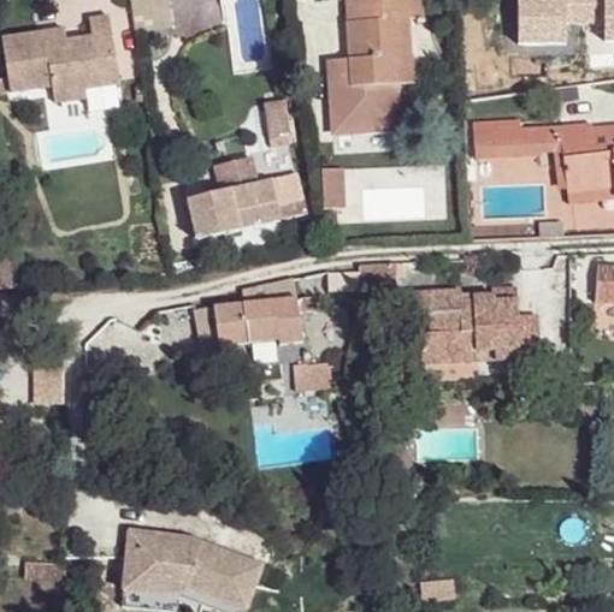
[(141,0),(135,0),(139,27),(175,22),(171,0),(141,0)]
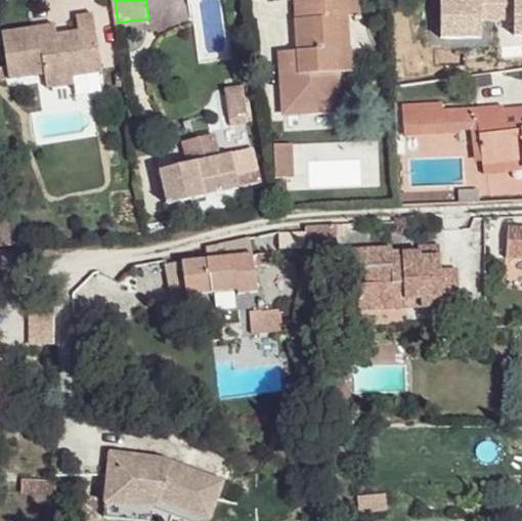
[(279,72),(280,107),(315,105),(314,94),(335,94),(335,68),(335,44),(347,43),(346,12),(356,12),(354,0),(318,0),(318,14),(294,15),(295,48),(295,72),(279,72)]
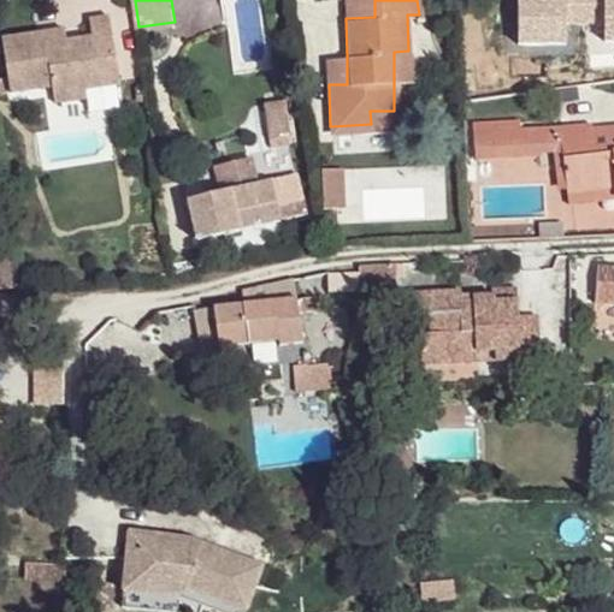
[(344,0),(346,18),(375,17),(375,0),(344,0)]
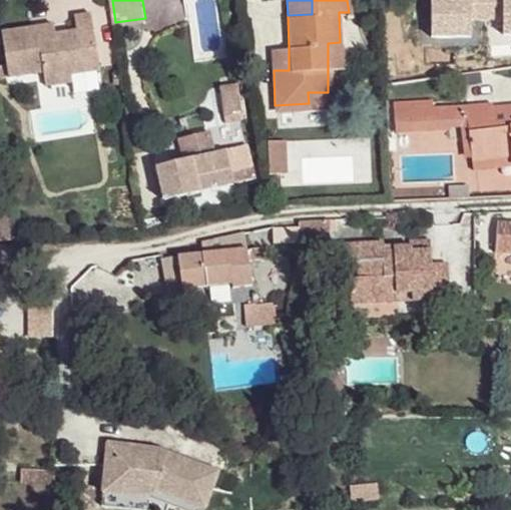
[(430,0),(431,34),(469,33),(469,18),(501,17),(502,31),(510,30),(510,0),(430,0)]
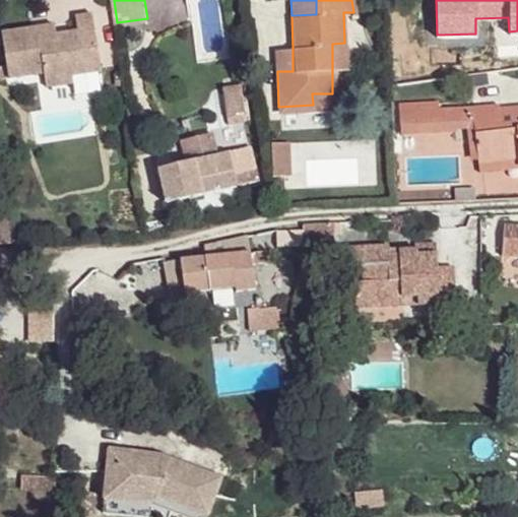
[(46,70),(48,84),(76,81),(75,71),(103,68),(95,10),(78,11),(80,27),(60,29),(59,20),(4,27),(10,74),(46,70)]
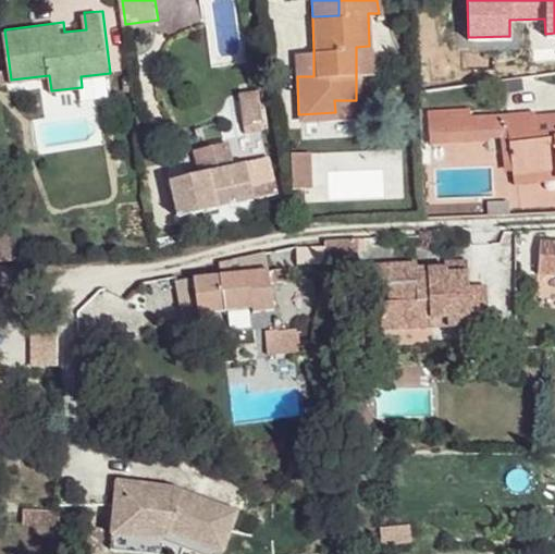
[(369,46),(356,47),(356,72),(370,72),(369,46)]
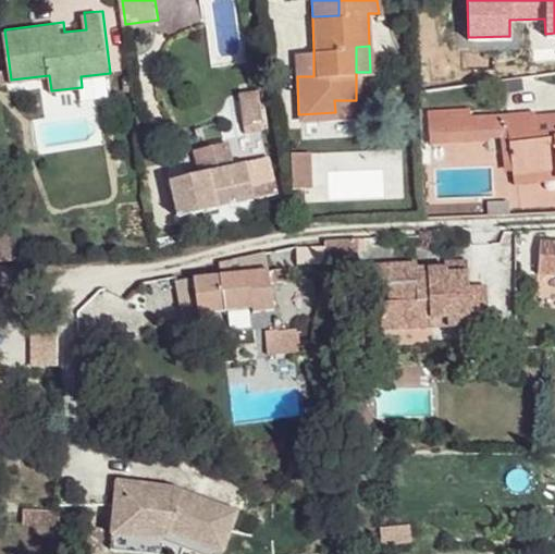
[(313,51),(295,51),(297,76),(313,76),(313,51)]
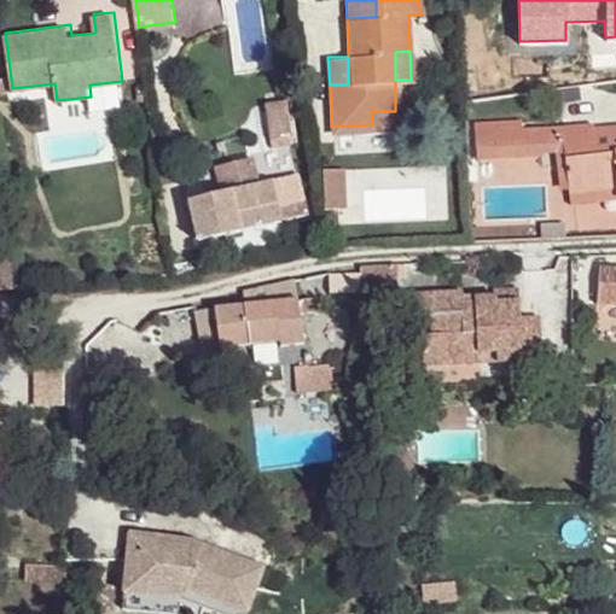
[(296,141),(288,95),(262,99),(271,146),(296,141)]
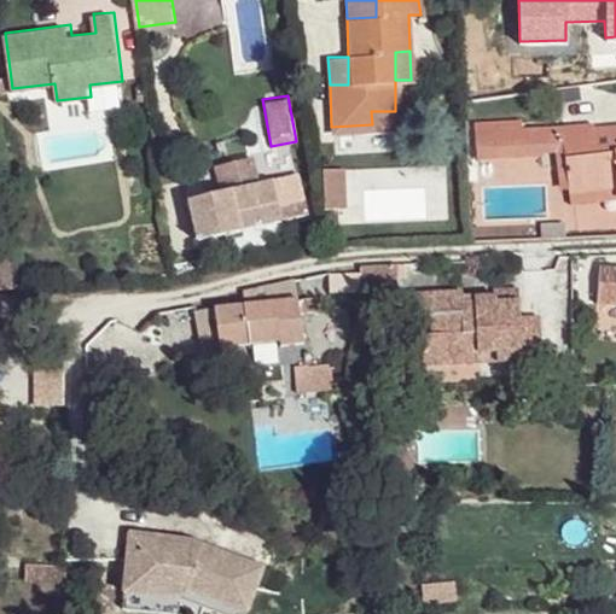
[(395,111),(371,111),(372,124),(396,124),(395,111)]
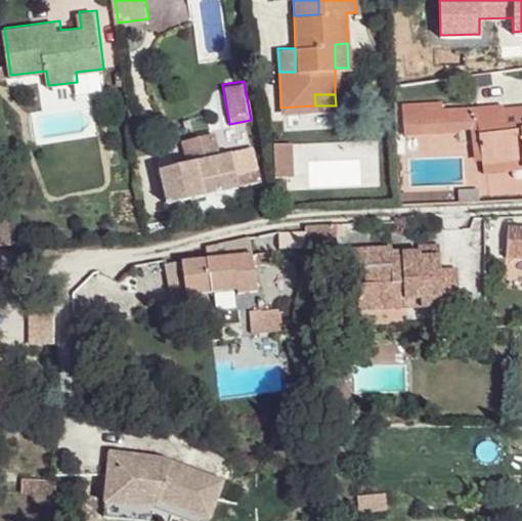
[(442,103),(403,104),(405,125),(477,120),(477,111),(476,105),(443,110),(442,103)]
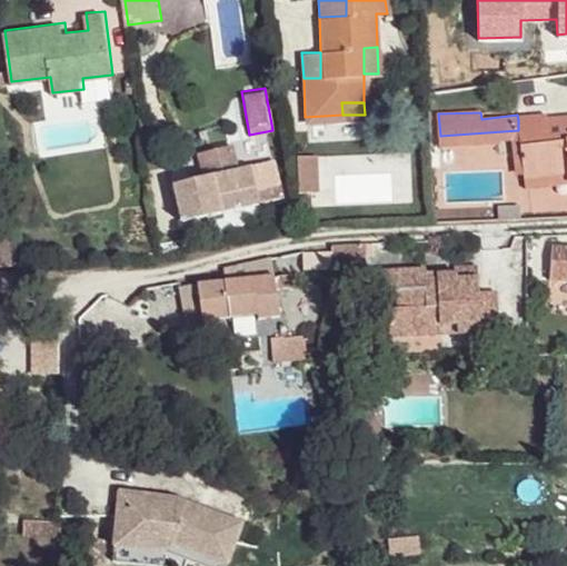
[(566,115),(540,117),(544,140),(520,144),(524,172),(566,169),(566,115)]
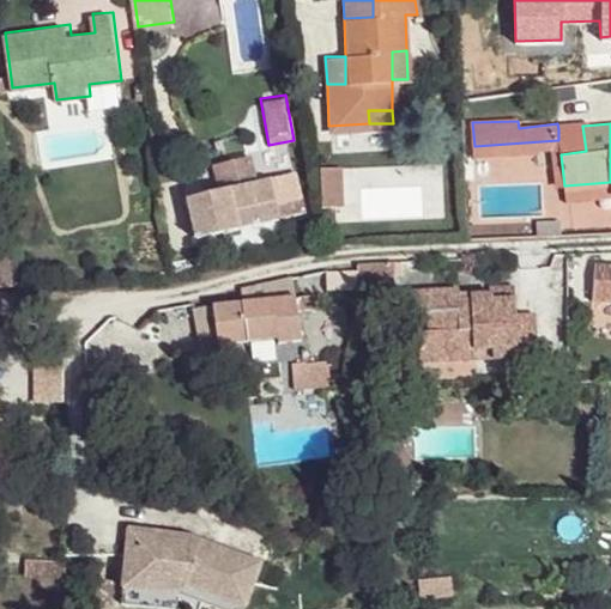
[(582,126),(558,129),(561,154),(586,151),(582,126)]
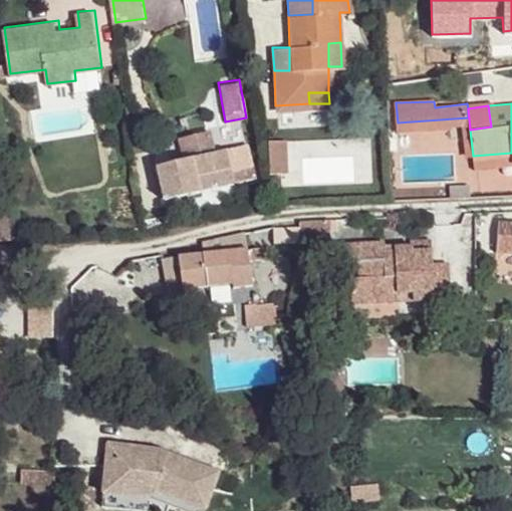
[(179,156),(156,161),(162,192),(253,173),(246,141),(214,148),(209,126),(174,134),(179,156)]
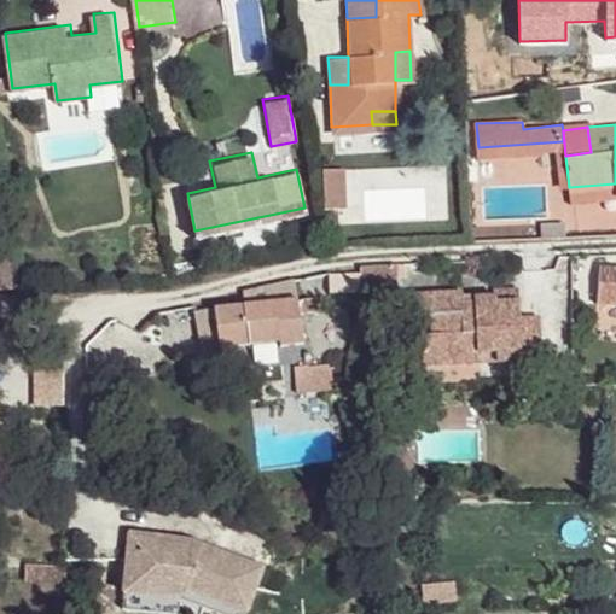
[(478,157),(480,174),(522,171),(521,155),(478,157)]
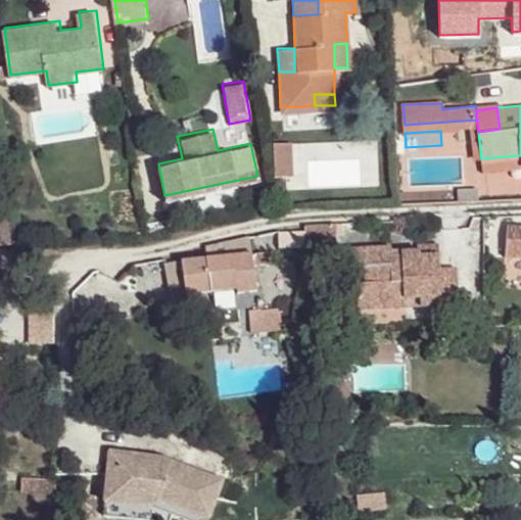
[(286,142),(270,144),(276,177),(292,176),(286,142)]
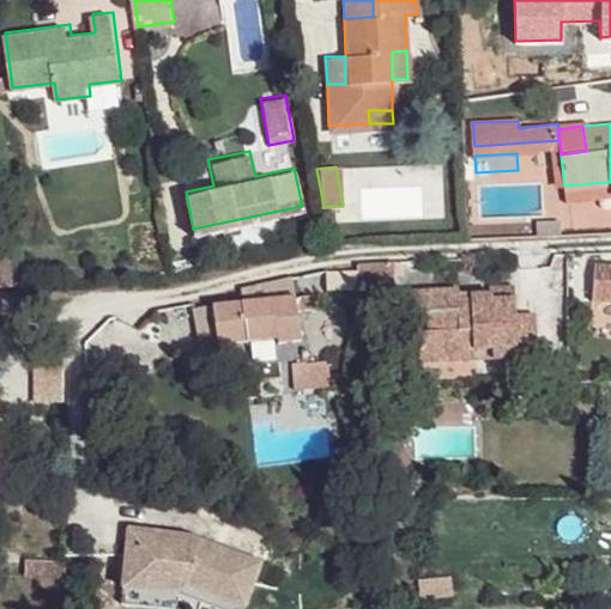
[(610,260),(594,260),(592,296),(610,297),(610,260)]
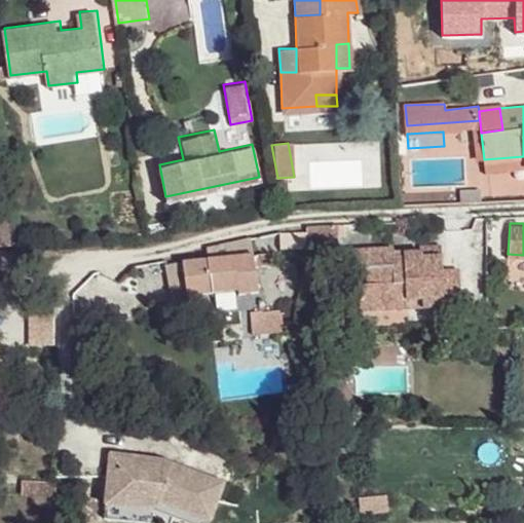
[(303,228),(279,232),(282,250),(304,245),(303,228)]
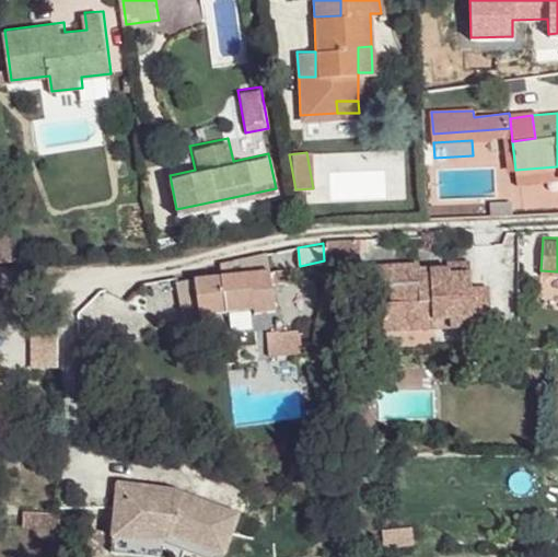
[(265,253),(220,264),(221,273),(267,266),(265,253)]
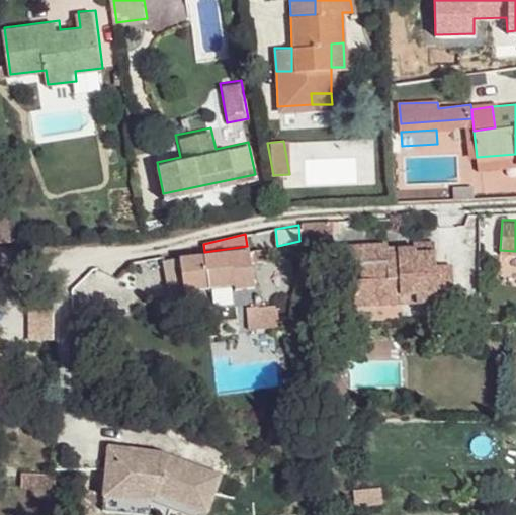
[(354,240),(347,241),(347,262),(360,262),(375,262),(373,277),(360,278),(354,278),(355,304),(400,303),(401,293),(399,247),(389,248),(388,240),(381,240),(380,244),(353,245),(354,240)]
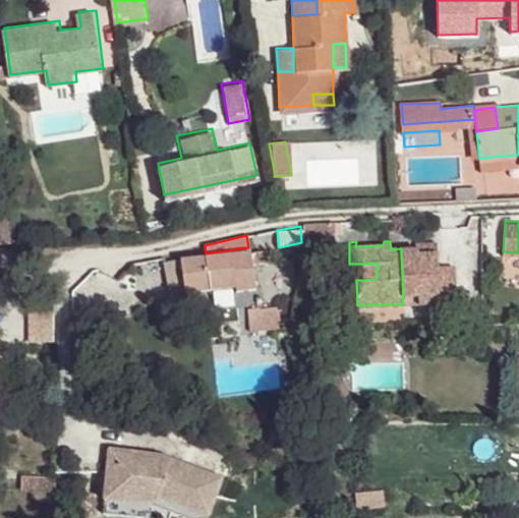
[(401,245),(401,248),(403,295),(418,295),(419,303),(439,301),(438,299),(438,263),(436,249),(417,249),(417,246),(401,245)]
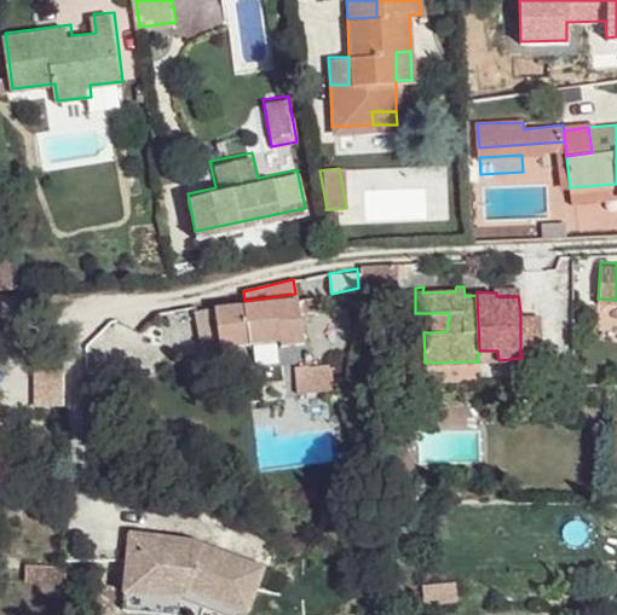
[(295,294),(244,301),(248,343),(255,367),(282,363),(281,348),(303,343),(299,314),(297,299),(295,294)]
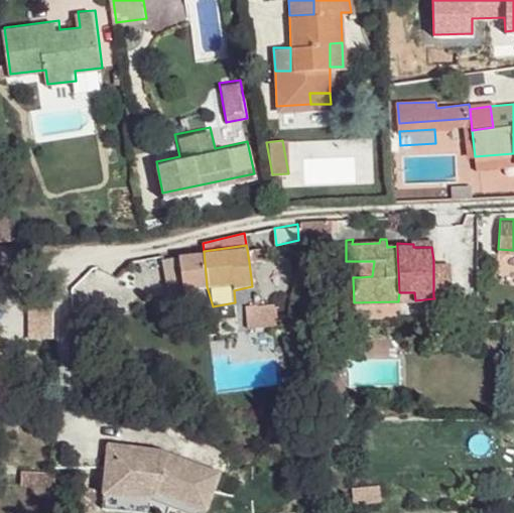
[(261,247),(247,249),(249,262),(262,259),(261,247)]
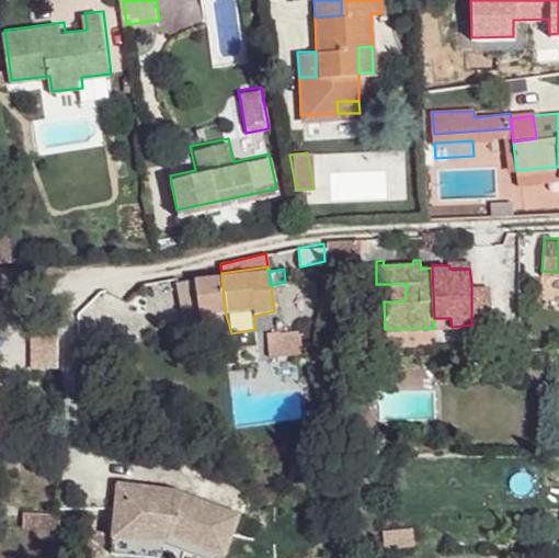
[(221,273),(178,279),(184,316),(225,311),(221,273)]
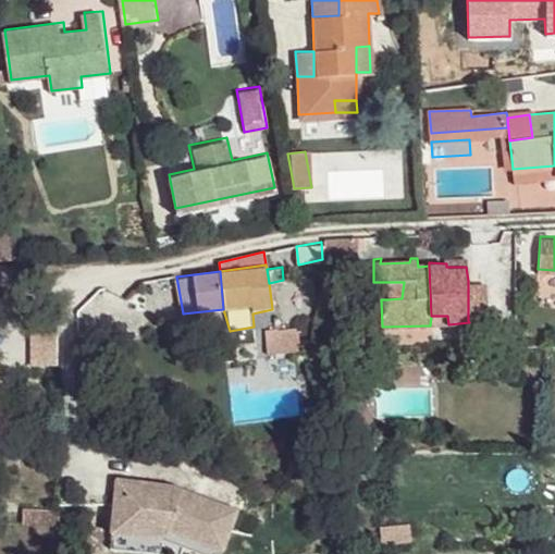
[(484,281),(468,281),(468,320),(486,320),(484,281)]
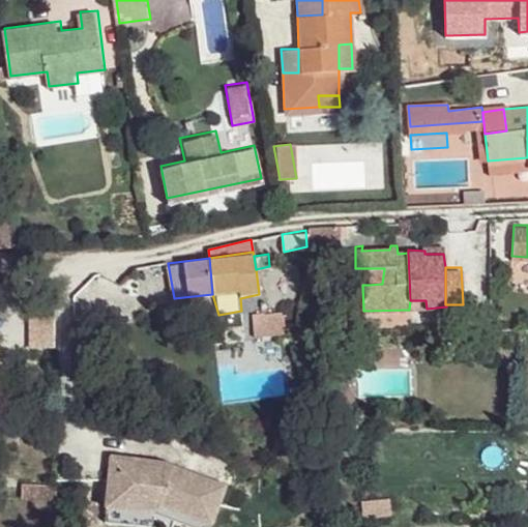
[(384,268),(369,268),(369,285),(382,284),(384,268)]
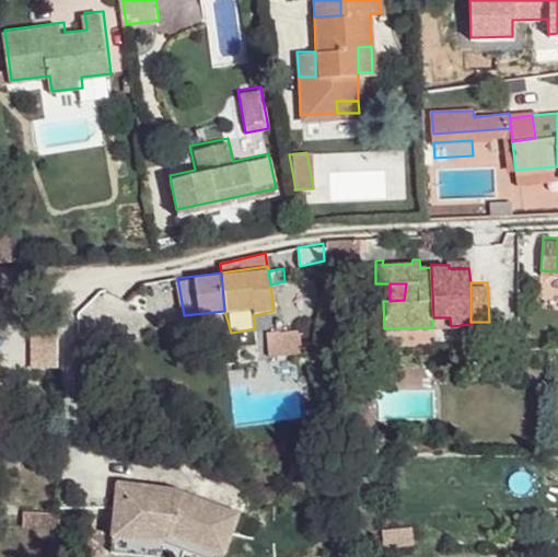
[(300,324),(268,328),(267,334),(302,328),(300,324)]
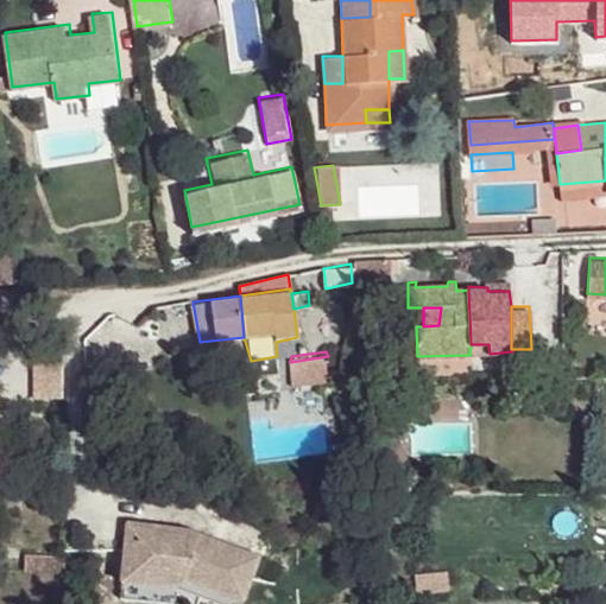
[(328,356),(290,362),(295,382),(330,381),(328,356)]
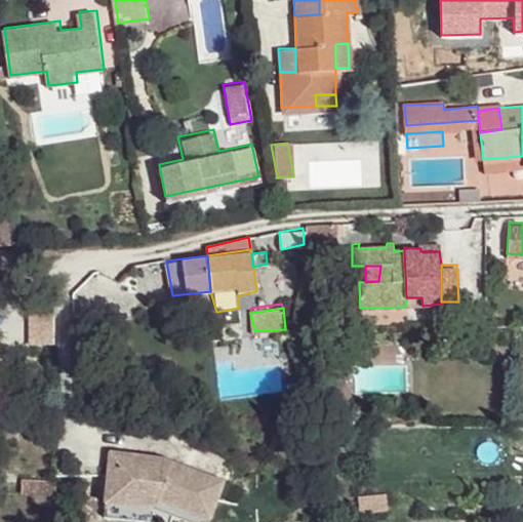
[(134,456),(114,454),(113,468),(134,469),(134,456)]
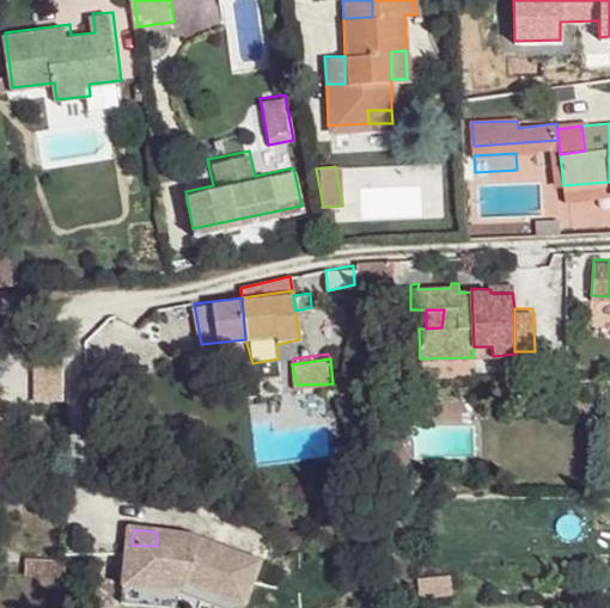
[(157,546),(132,545),(130,589),(152,590),(153,575),(172,577),(172,583),(189,584),(225,597),(229,588),(254,595),(266,560),(194,535),(157,532),(157,546)]
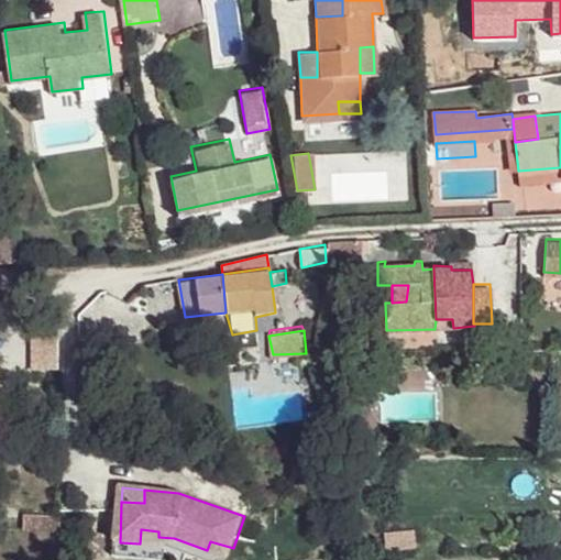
[(56,516),(21,513),(20,527),(56,529),(56,516)]
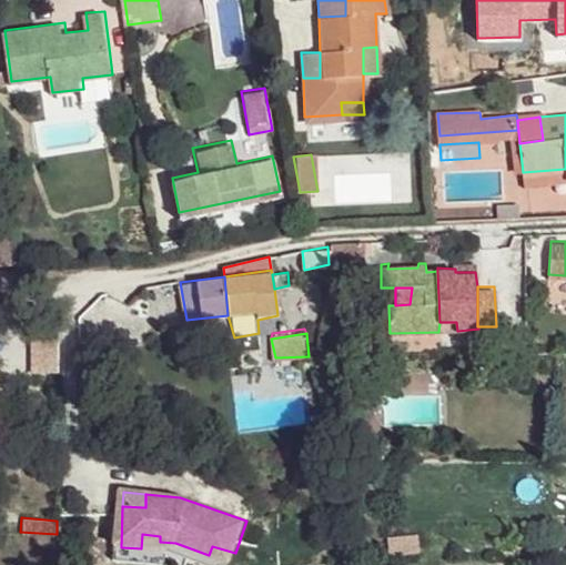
[(142,534),(141,548),(171,552),(175,543),(160,542),(160,536),(142,534)]
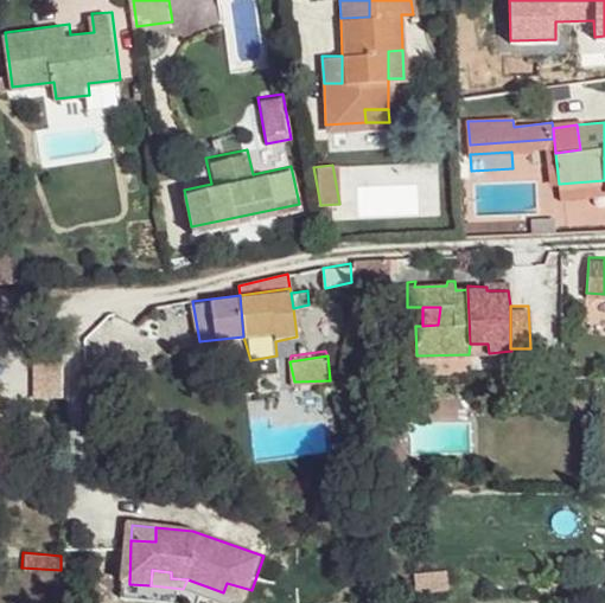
[(252,590),(227,583),(223,592),(248,601),(252,590)]
